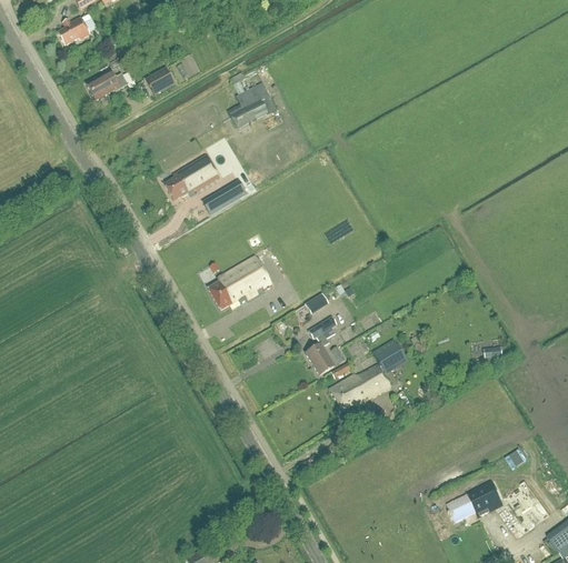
[(78,38),(89,31),(79,14),(65,22),(66,24),(56,30),(63,43),(77,36),(78,38)]
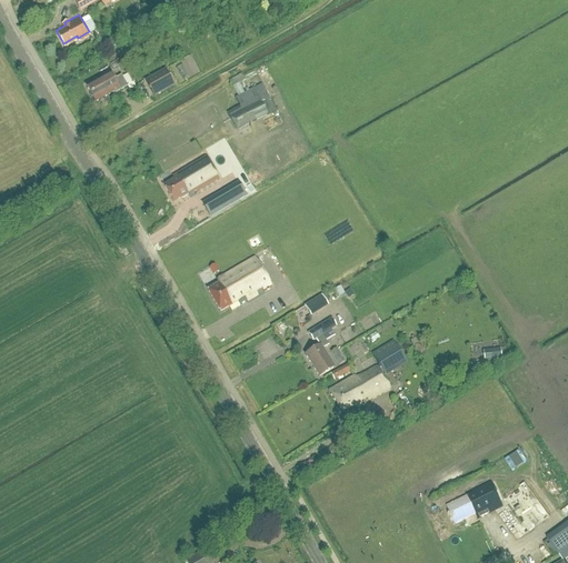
[(196,50),(182,52),(183,58),(179,58),(181,72),(199,70),(196,50)]
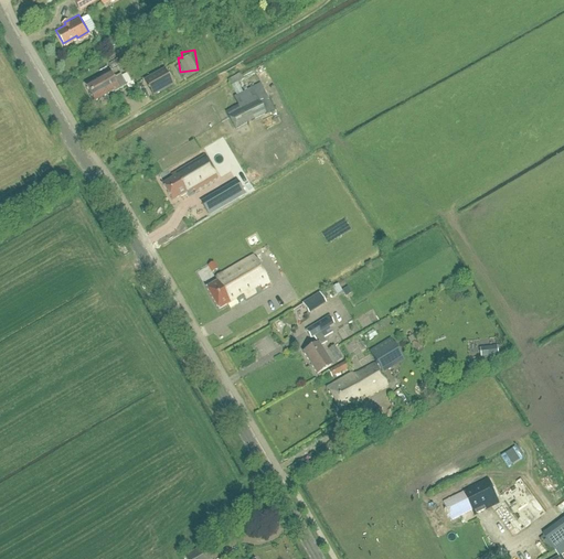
[(152,93),(171,82),(162,66),(144,77),(152,93)]
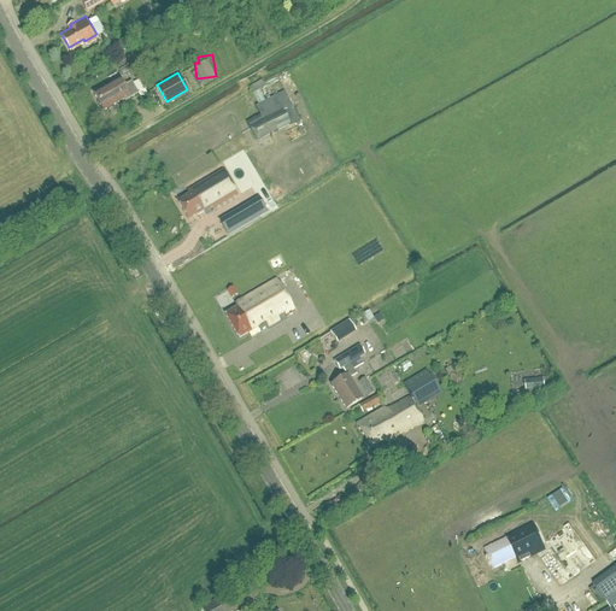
[(130,77),(122,81),(118,75),(92,89),(101,106),(123,94),(124,95),(136,88),(130,77)]
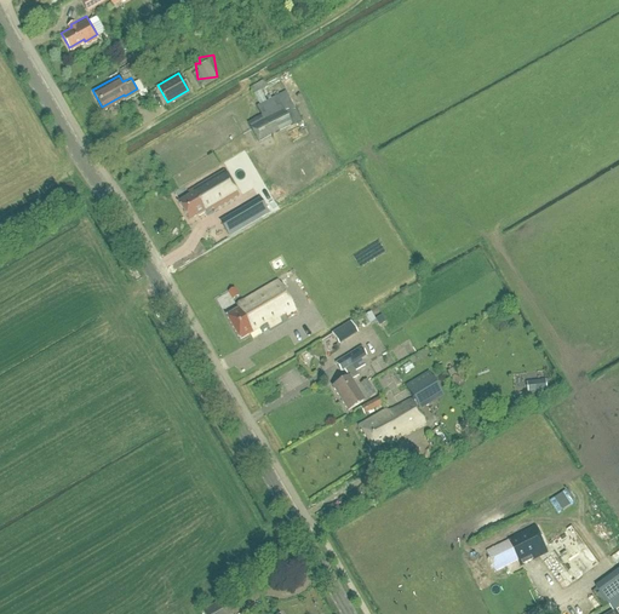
[(250,82),(253,90),(259,86),(265,82),(262,75),(250,82)]
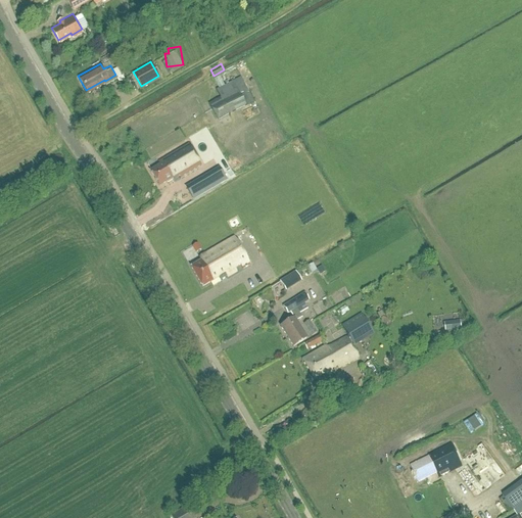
[(219,73),(214,76),(218,84),(215,85),(219,93),(207,99),(217,115),(234,107),(245,102),(244,101),(253,97),(247,87),(240,73),(223,82),(219,73)]
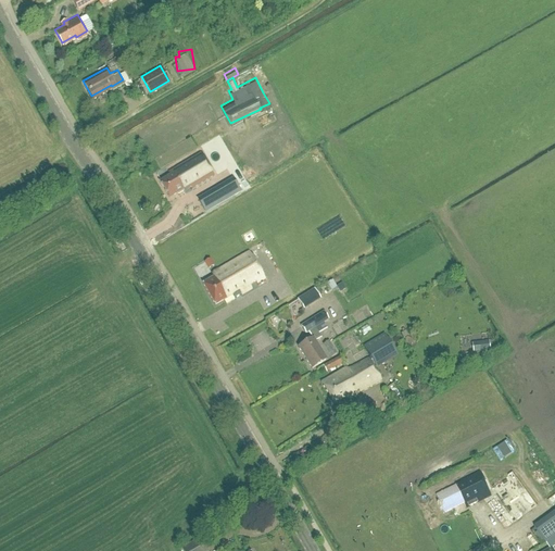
[(190,184),(212,171),(199,149),(167,168),(169,172),(159,177),(167,193),(176,189),(177,190),(181,187),(180,186),(188,182),(190,184)]
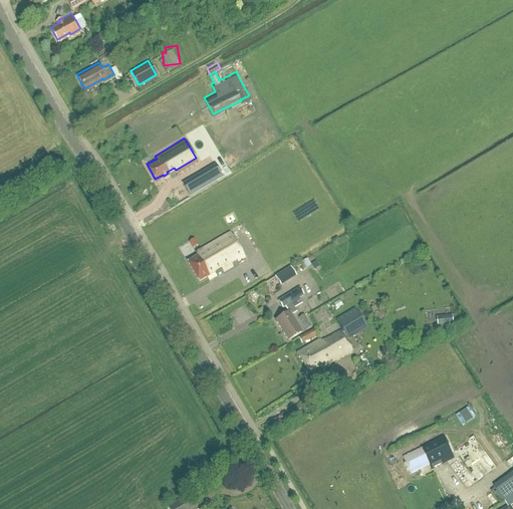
[(184,178),(185,180),(190,189),(191,190),(224,170),(217,159),(184,178)]
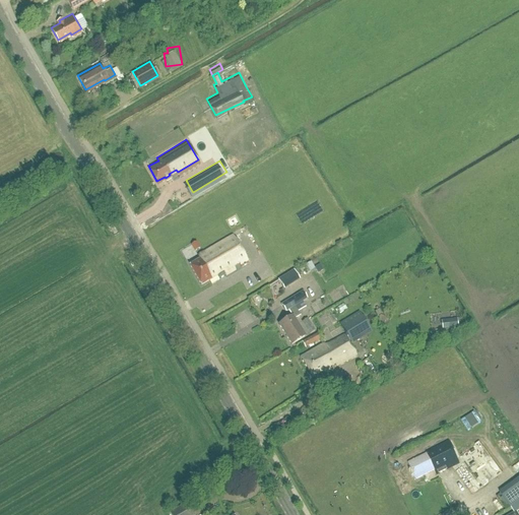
[(186,195),(192,191),(187,182),(180,186),(186,195)]
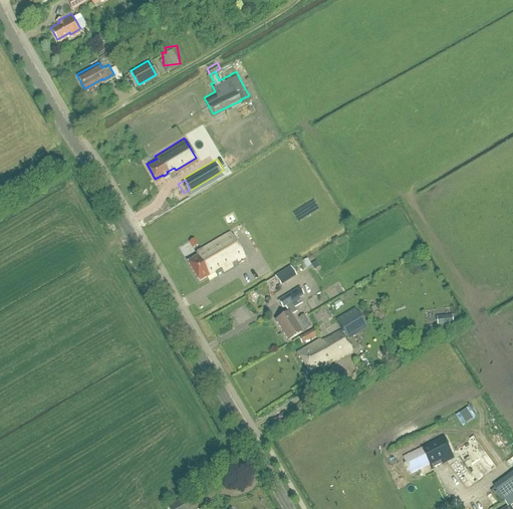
[(200,246),(195,249),(197,252),(186,258),(198,278),(214,268),(216,272),(231,263),(229,259),(235,256),(237,260),(245,256),(229,229),(200,246)]
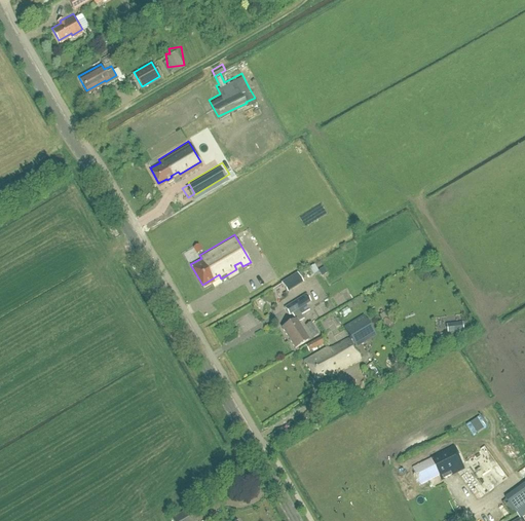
[(195,251),(196,250),(201,247),(198,240),(191,245),(195,251)]
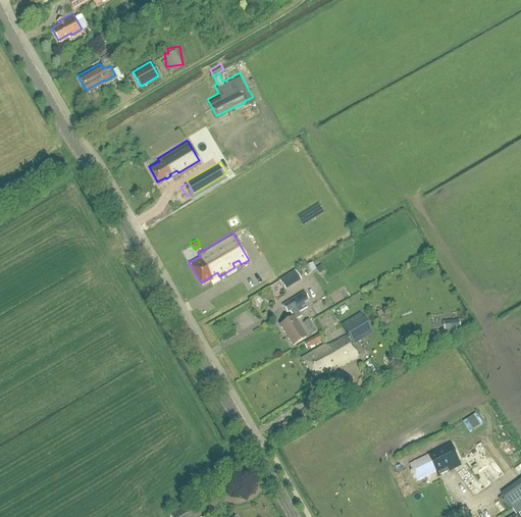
[(290,285),(298,277),(292,269),(283,276),(290,285)]
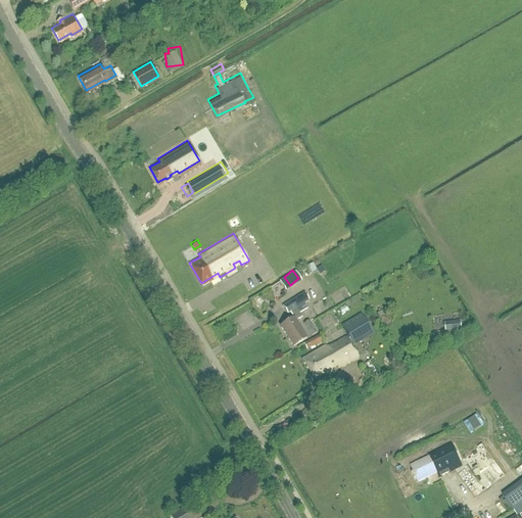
[(298,282),(304,291),(311,287),(304,278),(298,282)]
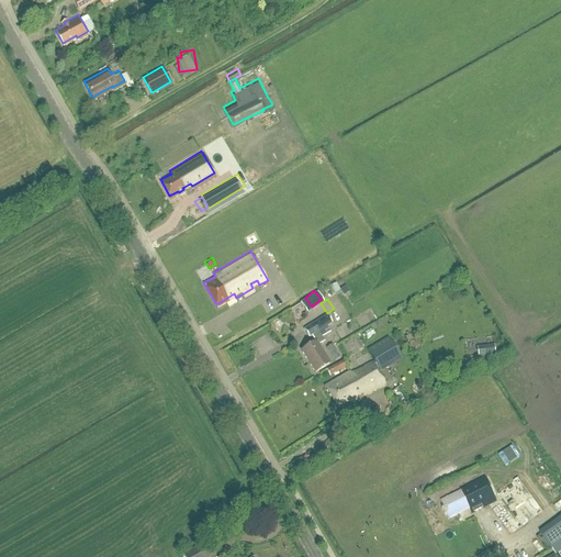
[(338,334),(349,330),(343,315),(332,320),(338,334)]
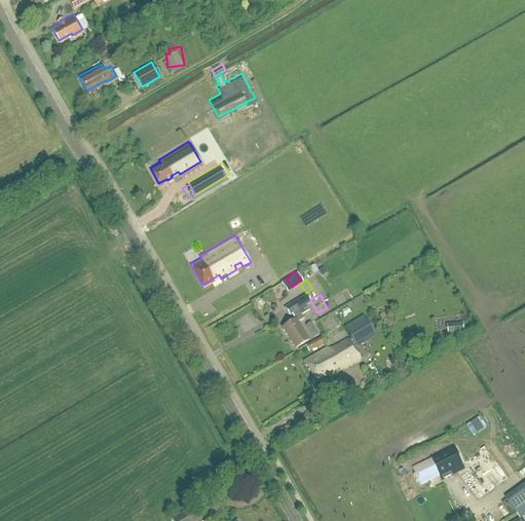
[(300,311),(305,308),(297,296),(284,304),(288,311),(290,310),(294,317),(280,325),(294,345),(306,337),(300,326),(301,326),(297,319),(303,315),(300,311)]
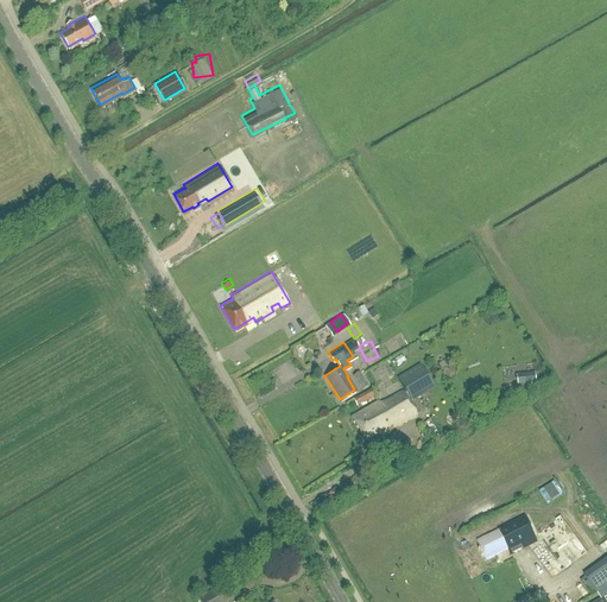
[(232,350),(236,362),(246,359),(242,347),(232,350)]
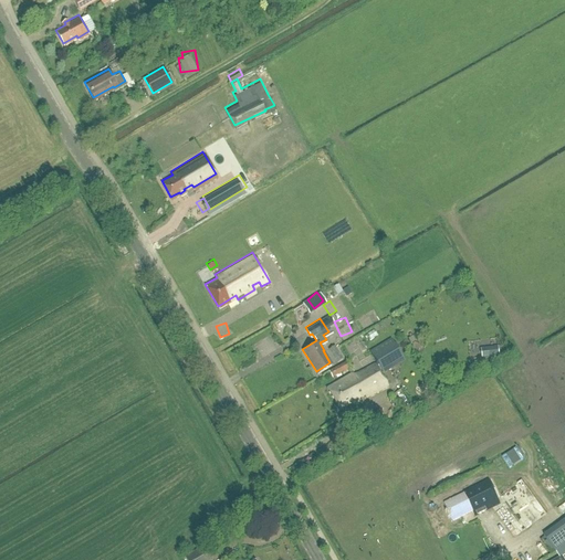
[(364,392),(364,393),(387,382),(378,368),(401,354),(389,335),(368,348),(375,359),(352,371),(351,370),(325,384),(338,405),(351,398),(352,400),(358,397),(358,395),(364,392)]
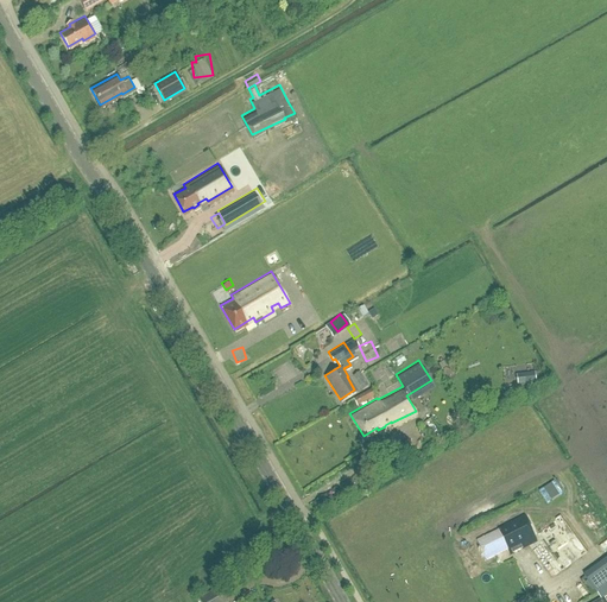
[(518,371),(520,380),(537,375),(535,367),(518,371)]
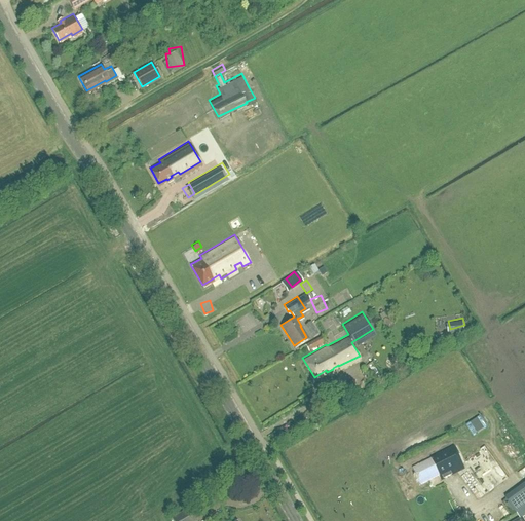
[(317,330),(315,327),(310,319),(305,322),(312,333),(317,330)]
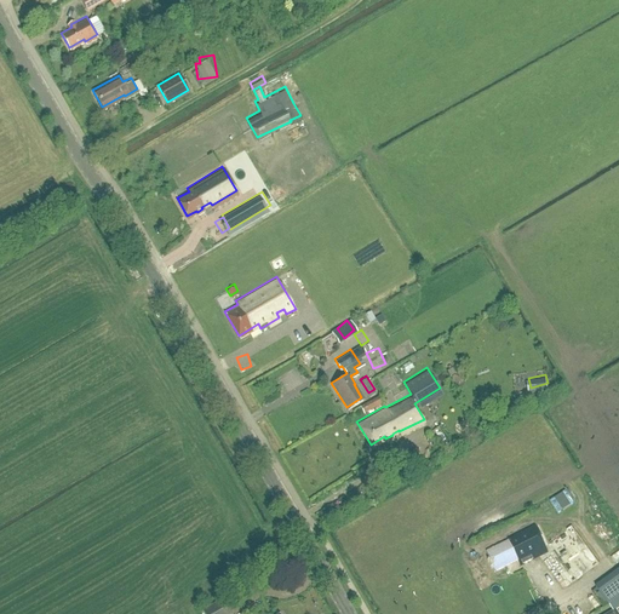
[(364,409),(374,403),(370,396),(359,402),(364,409)]
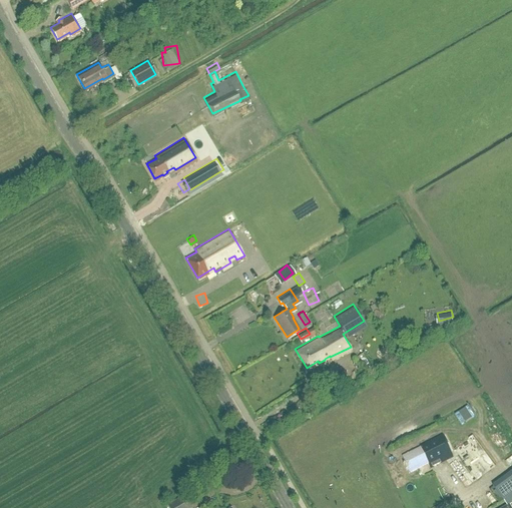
[(365,364),(370,360),(366,354),(360,359),(365,364)]
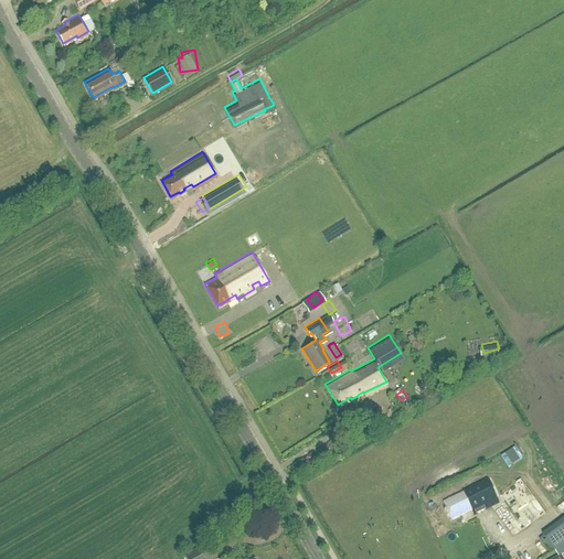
[(487,476),(443,497),(451,516),(471,506),(472,512),(498,500),(487,476)]
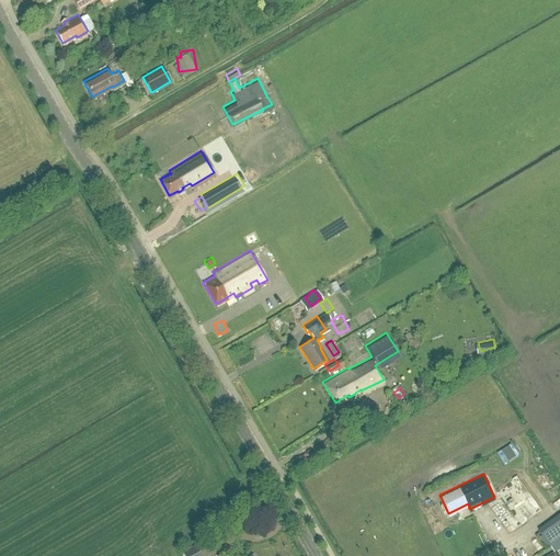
[(559,512),(535,530),(546,545),(559,536),(559,512)]
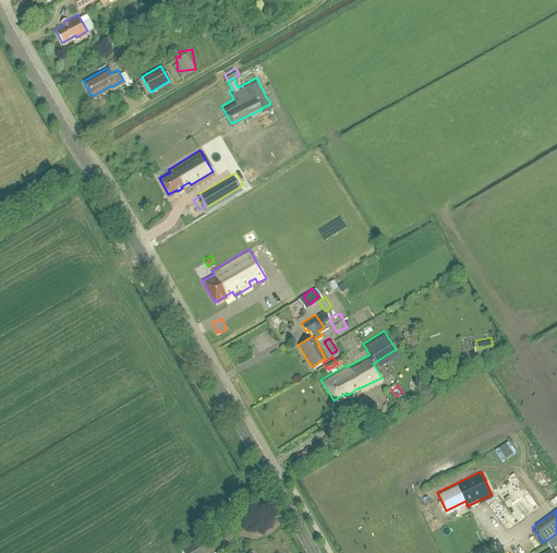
[(183,552),(201,552),(208,550),(200,535),(180,545),(183,552)]
